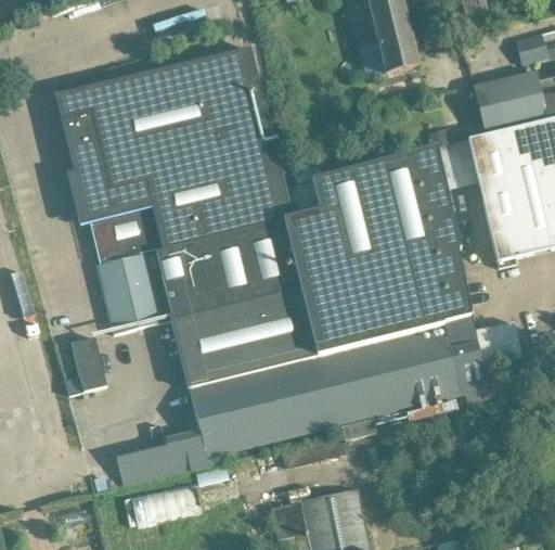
[(366,0),(370,12),(352,16),(366,77),(418,64),(401,0),(366,0)]
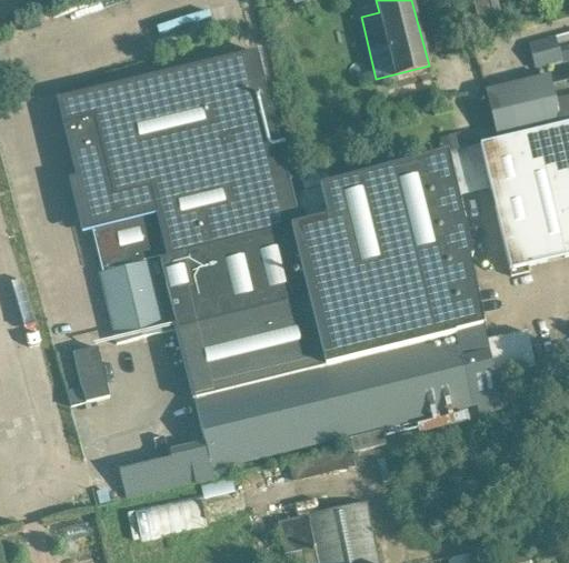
[(465,0),(472,32),(505,24),(498,0),(465,0)]
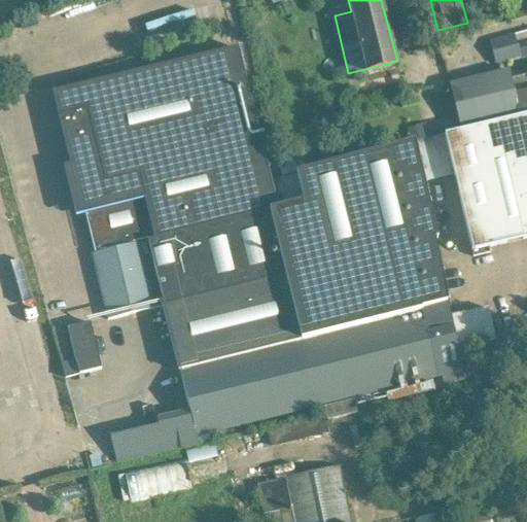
[(526,51),(526,39),(517,41),(515,30),(489,36),(495,60),(526,51)]
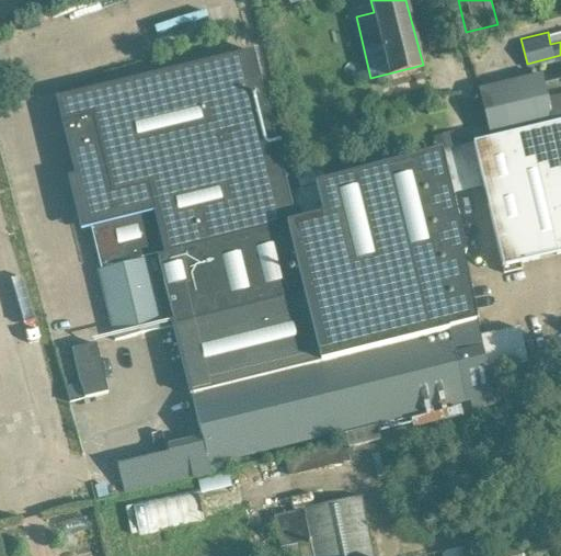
[(252,47),(56,95),(88,225),(91,224),(95,239),(101,265),(98,267),(115,337),(172,322),(190,392),(191,390),(210,467),(236,462),(233,455),(469,397),(471,405),(494,400),(462,252),(465,252),(442,152),(316,181),(287,188),(252,47)]
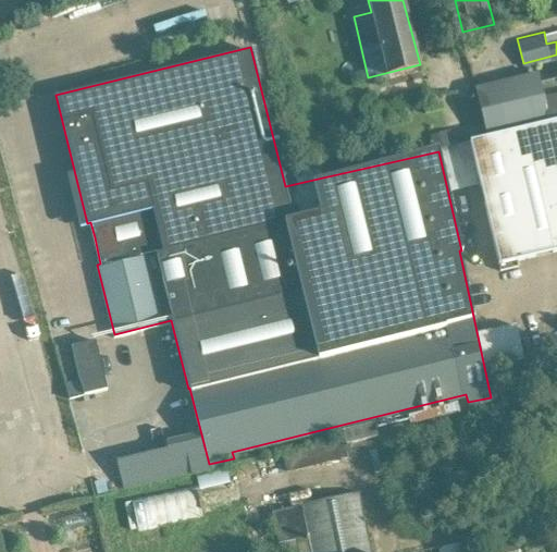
[(473,84),(485,133),(556,115),(556,75),(539,80),(536,70),(473,84)]
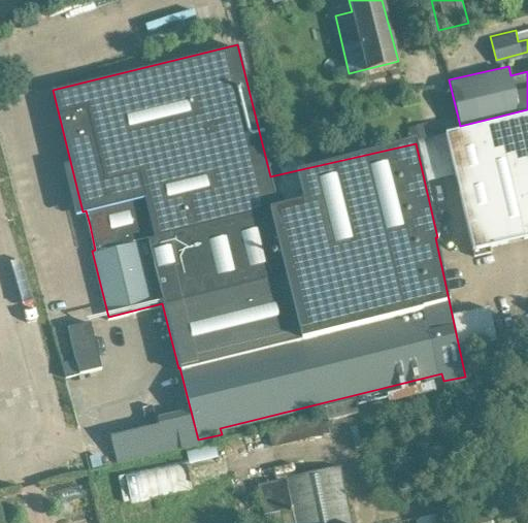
[(527,109),(460,126),(444,130),(469,233),(473,253),(491,249),(491,248),(489,248),(489,243),(527,234),(527,109)]
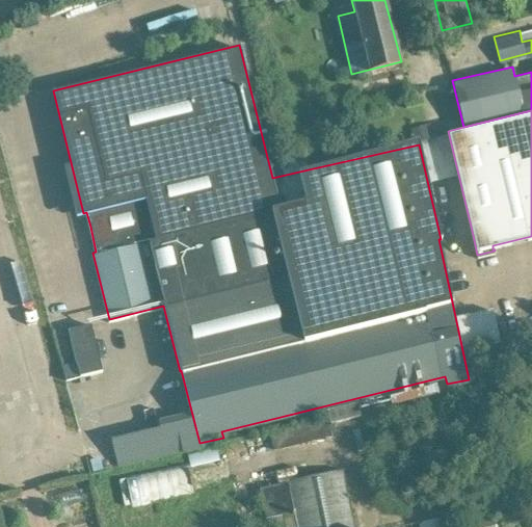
[(62,364),(65,377),(102,369),(91,322),(68,327),(76,361),(62,364)]
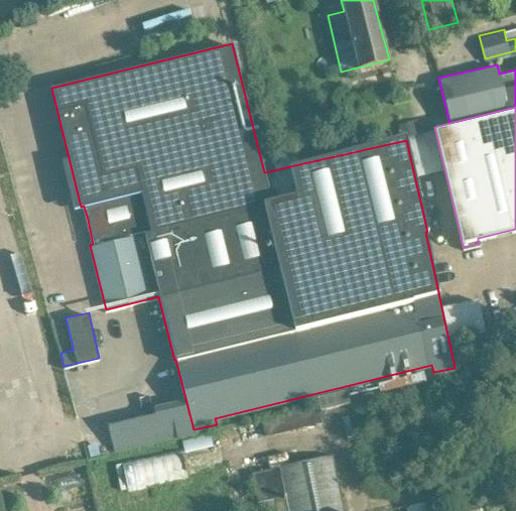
[(346,387),(316,395),(319,407),(349,400),(346,387)]
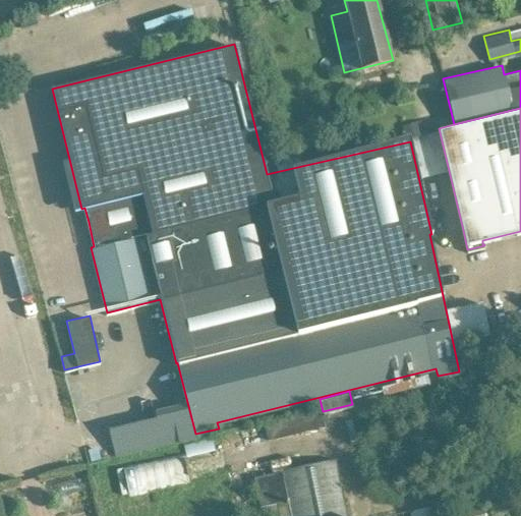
[(281,469),(281,471),(255,476),(262,507),(267,505),(277,503),(279,515),(347,515),(336,457),(315,461),(281,469)]
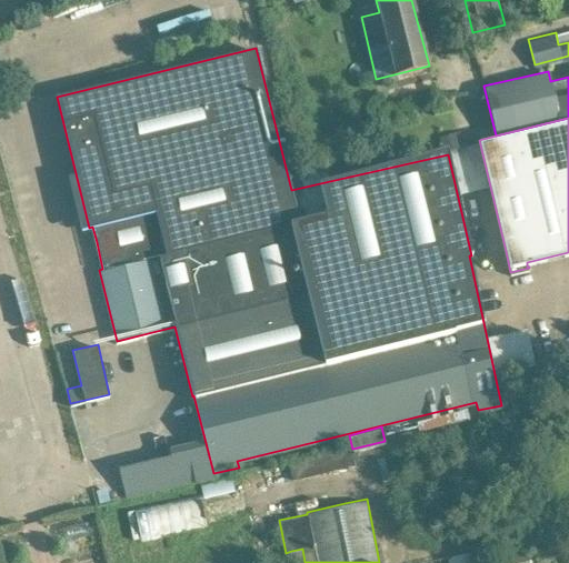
[(466,549),(412,561),(412,562),(460,562),(468,561),(466,549)]
